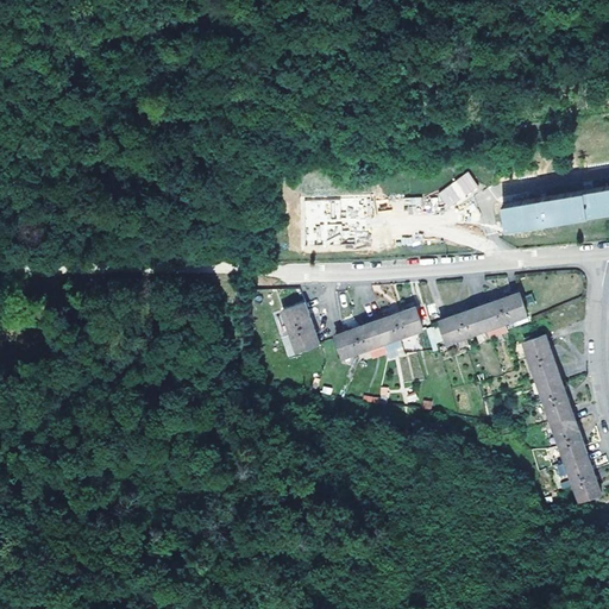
[(438,193),(449,208),(479,188),(468,171),(438,193)]
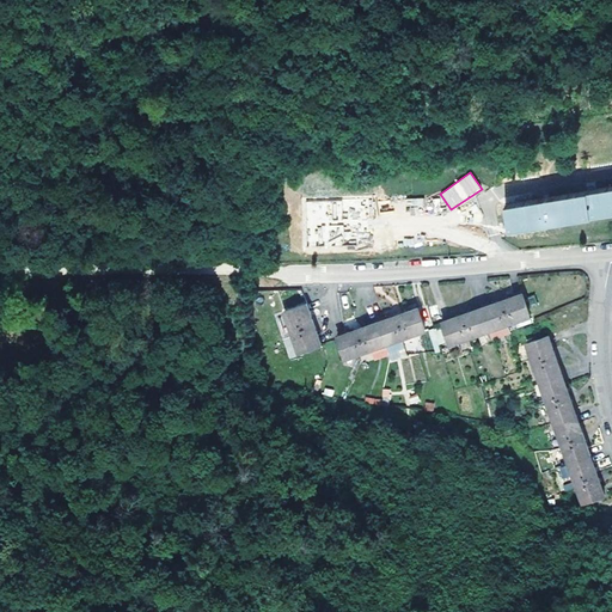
[(611,185),(506,204),(509,227),(611,209),(611,185)]
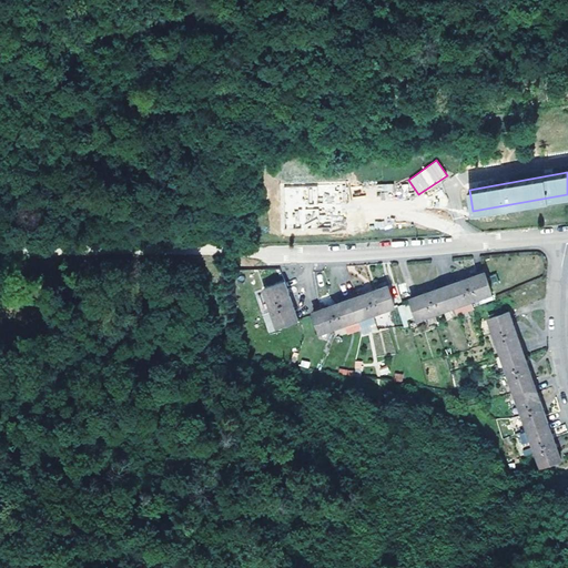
[(312,188),(287,188),(287,225),(325,225),(325,211),(312,211),(312,188)]
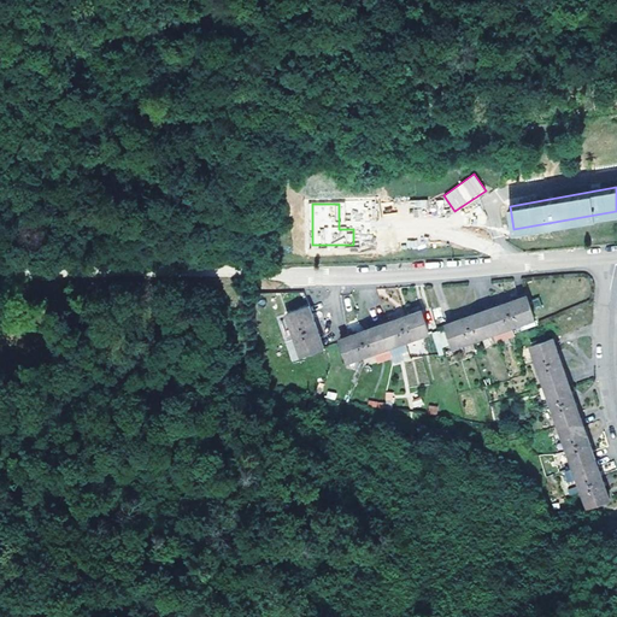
[(493,330),(511,324),(534,317),(526,295),(517,298),(498,304),(477,312),(456,319),(446,323),(453,345),(472,338),(493,330)]
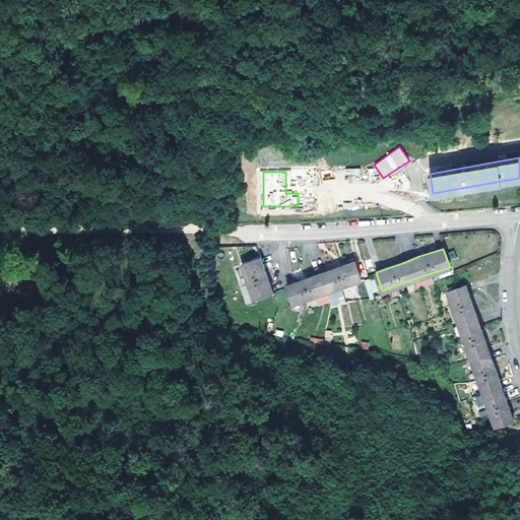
[(241,263),(254,299),(272,291),(264,270),(260,258),(241,263)]
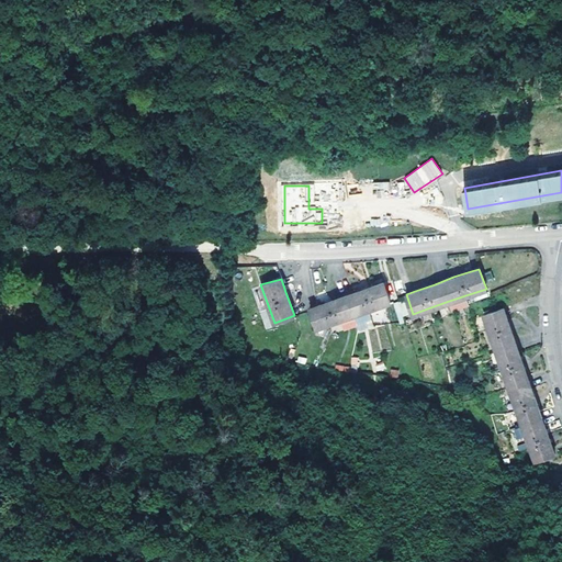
[(317,328),(391,302),(383,282),(377,284),(355,292),(338,298),(332,301),(321,305),(311,308),(317,328)]
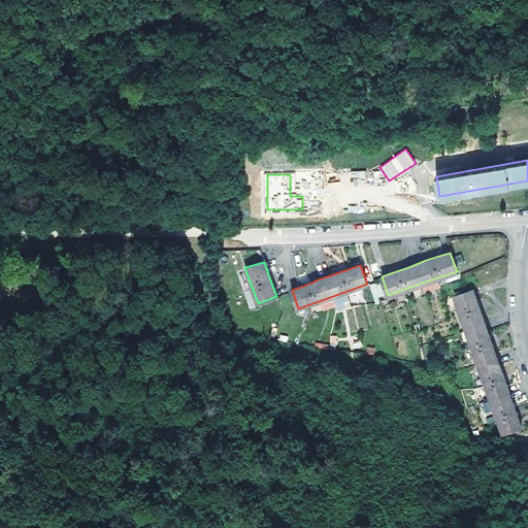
[(457,271),(437,277),(440,285),(459,277),(457,271)]
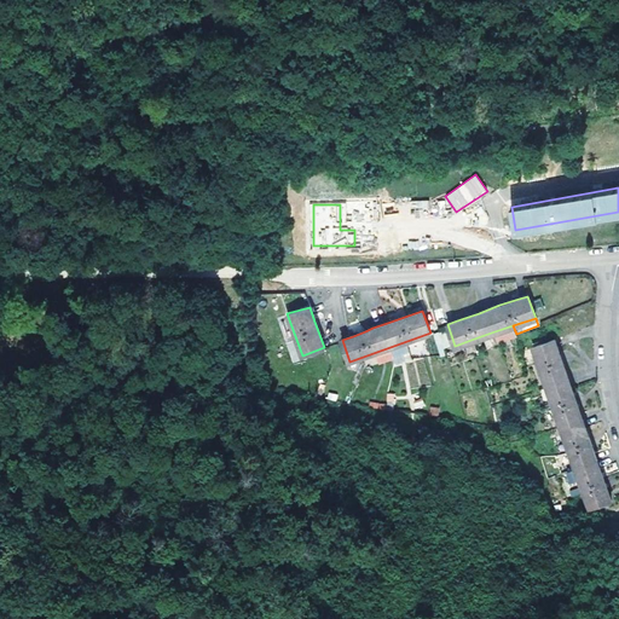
[(474,339),(478,347),(497,340),(495,331),(474,339)]
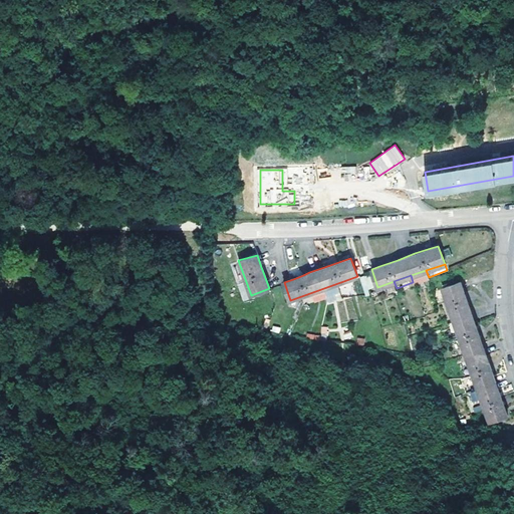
[(503,405),(500,396),(497,388),(496,381),(491,369),(486,355),(482,341),(475,323),(469,306),(464,290),(460,281),(443,287),(490,422),(507,416),(503,405)]
